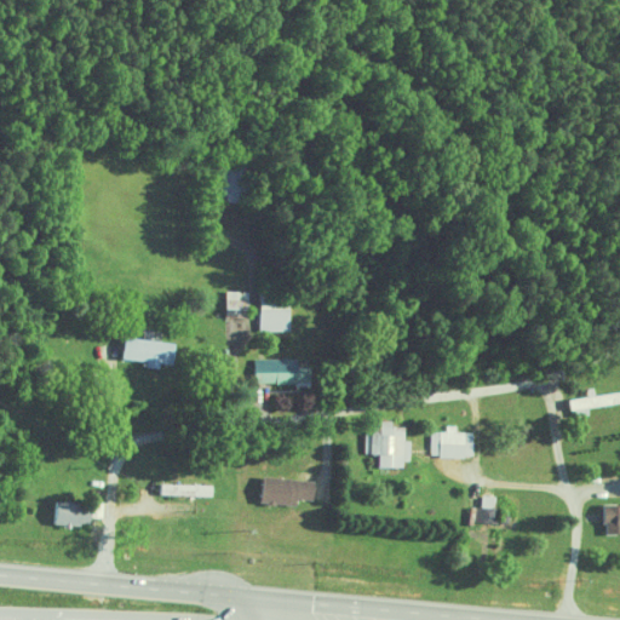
[(244,201),(246,156),(225,155),(223,201),(244,201)]
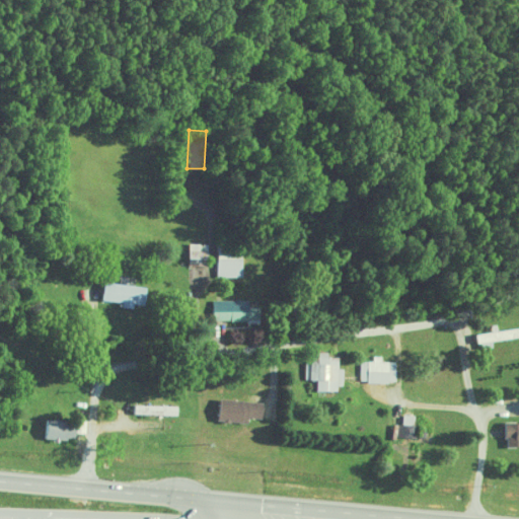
[(211,266),(211,242),(190,242),(189,265),(211,266)]
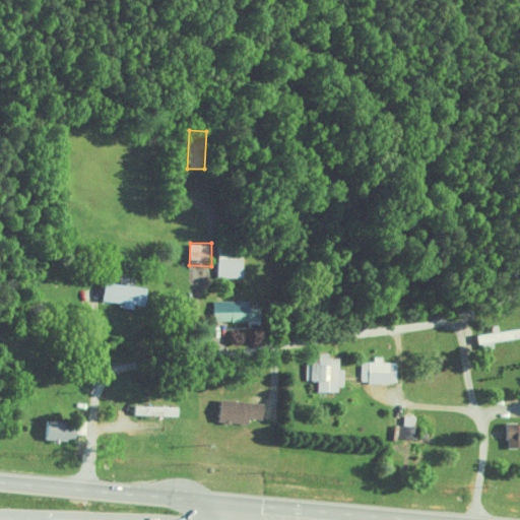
[(149,306),(150,284),(105,282),(104,300),(124,302),(124,307),(137,308),(137,305),(149,306)]
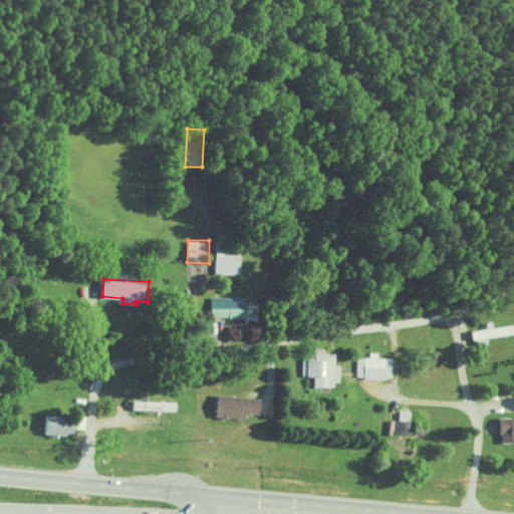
[(249,297),(212,296),(211,317),(260,318),(260,303),(249,302),(249,297)]
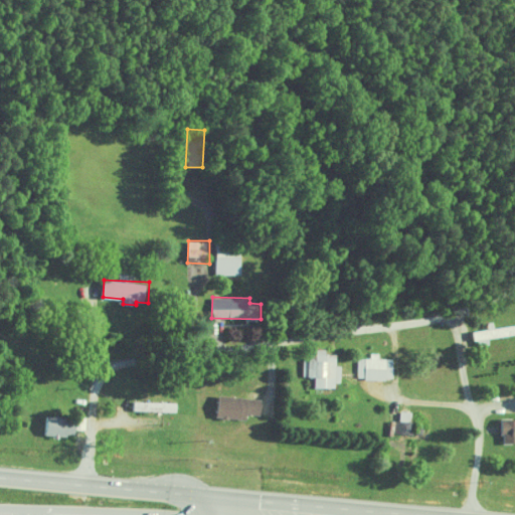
[(475,330),(476,345),(490,344),(490,337),(514,334),(514,325),(493,327),(493,329),(475,330)]
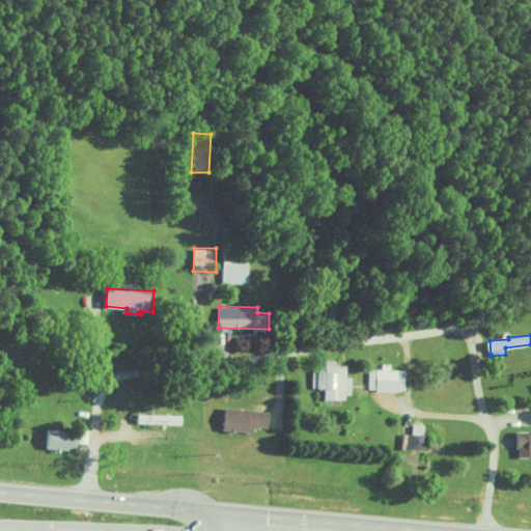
[(325,398),(354,397),(353,375),(348,375),(348,364),(338,364),(338,363),(312,364),(313,389),(324,388),(325,398)]
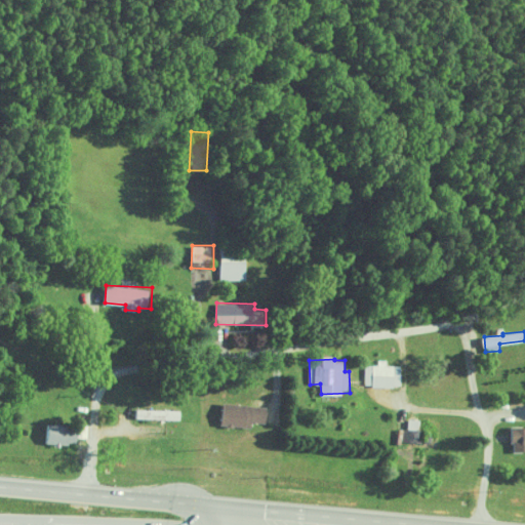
[(366,364),(366,386),(401,386),(402,365),(388,365),(388,360),(378,359),(378,364),(366,364)]
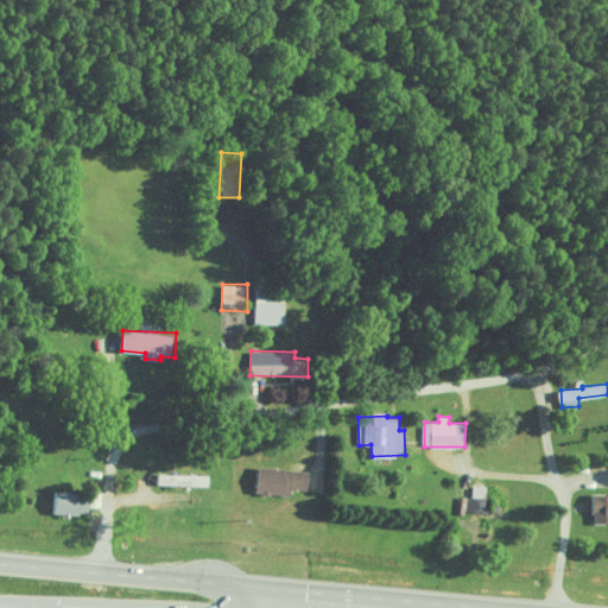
[(260,493),(295,494),(295,488),(311,488),(311,468),(261,468),(260,493)]
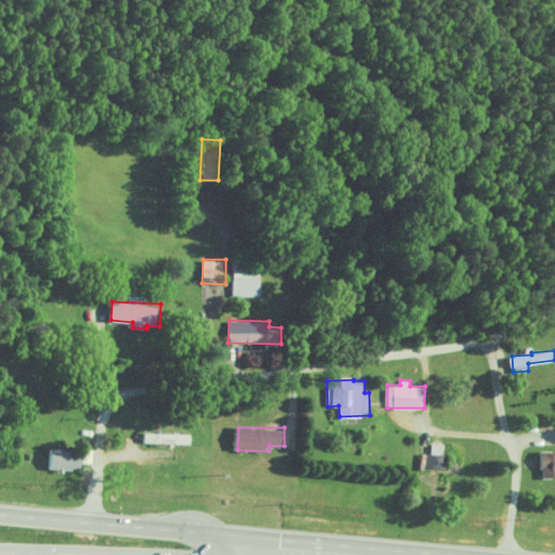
[(193,433),(144,433),(144,442),(193,443),(193,433)]
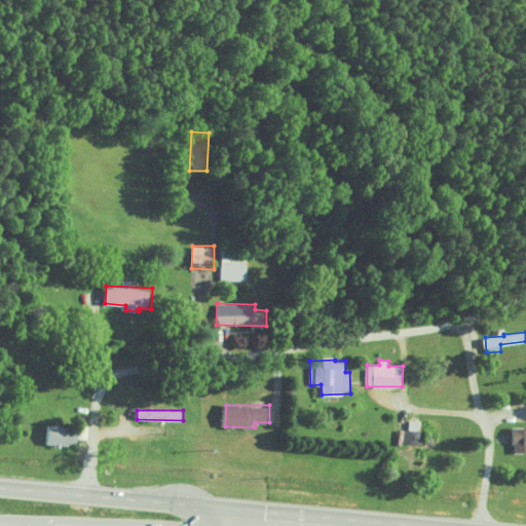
[(424,420),(411,419),(411,429),(406,429),(406,442),(423,443),(424,420)]
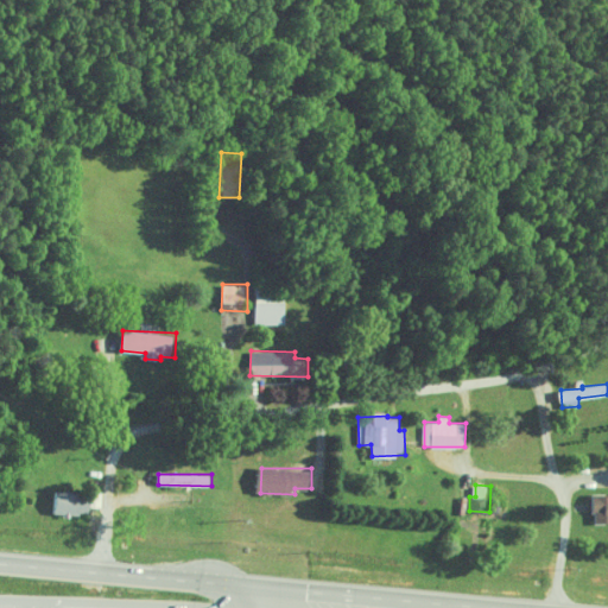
[(93,514),(93,493),(54,492),(54,513),(93,514)]
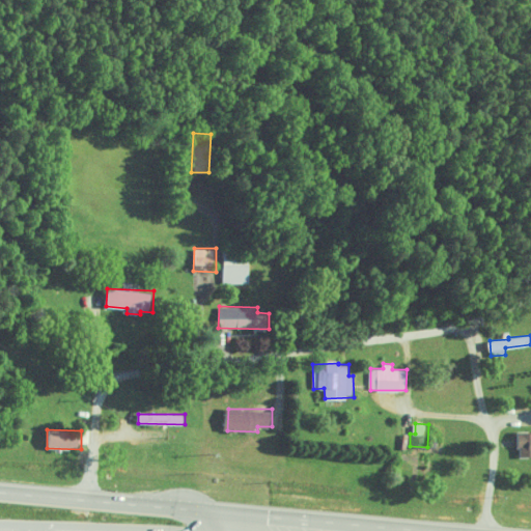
[(530,429),(519,429),(518,447),(522,447),(522,455),(530,455),(530,429)]
